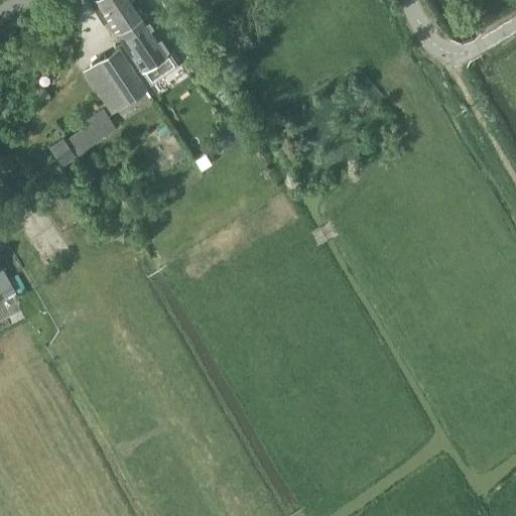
[(138,0),(94,0),(90,3),(97,14),(103,24),(108,21),(119,38),(150,16),(138,0)]
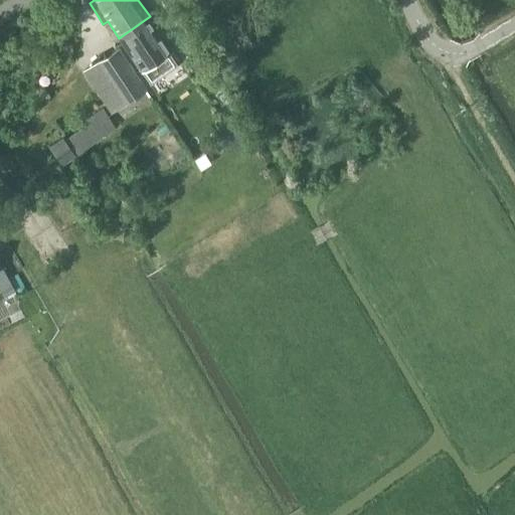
[(150,16),(119,38),(140,70),(142,69),(151,83),(178,64),(169,51),(172,49),(150,16)]
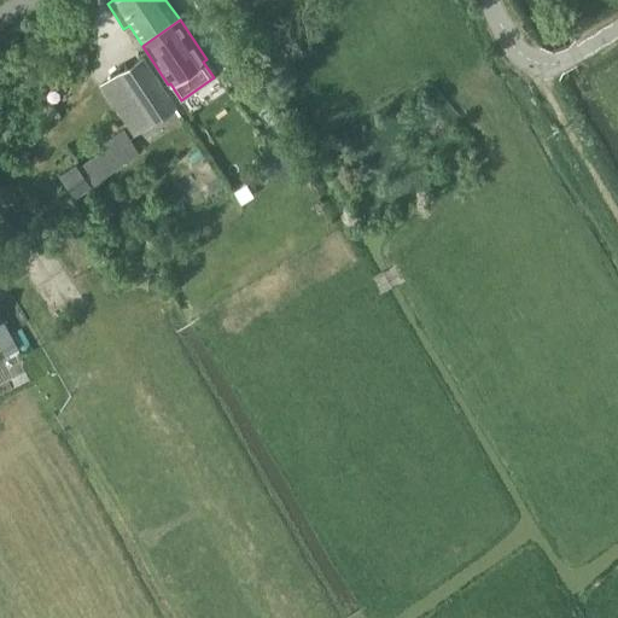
[(99,85),(121,117),(133,136),(176,108),(144,57),(99,85)]
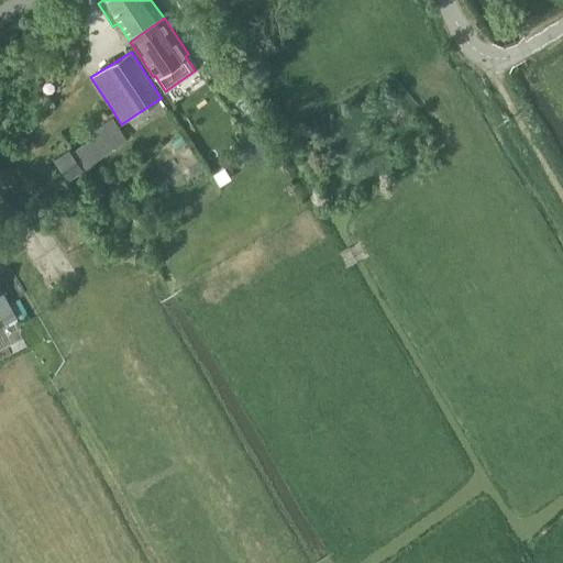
[(83,169),(128,139),(113,118),(94,131),(96,134),(70,152),(69,150),(54,159),(67,180),(84,170),(83,169)]
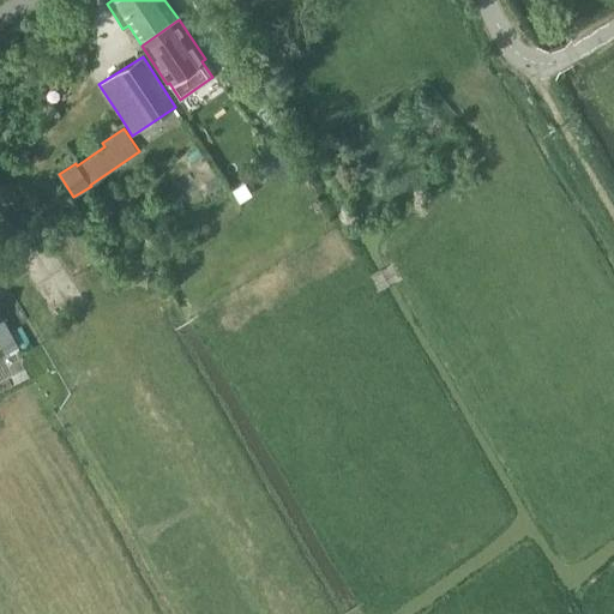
[(0,348),(4,355),(17,347),(0,317),(0,348)]
